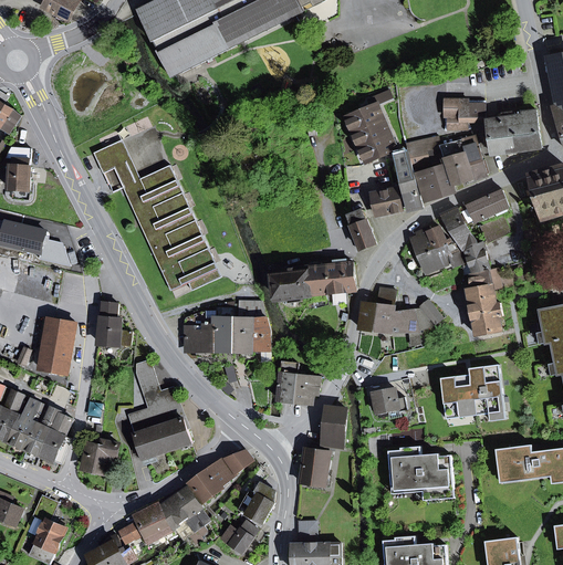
[(65,18),(66,19),(75,0),(44,0),(42,6),(53,11),(65,18)]
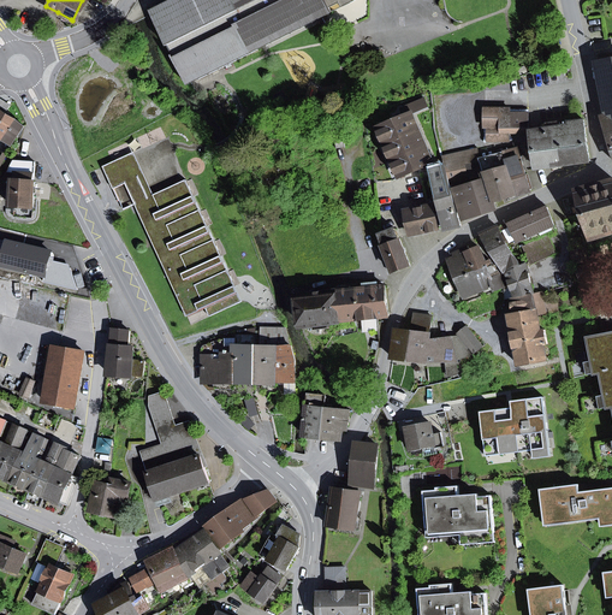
[(172,60),(184,83),(186,82),(190,81),(328,11),(325,4),(330,0),(346,0),(348,1),(350,0),(167,0),(153,7),(148,10),(171,54),(170,54),(172,60)]
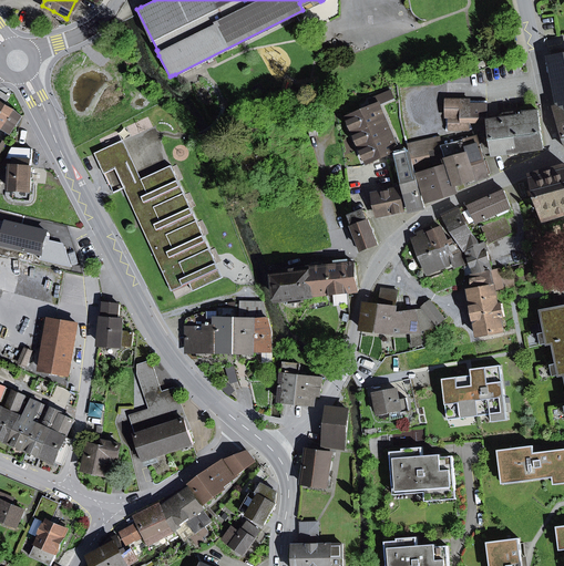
[(304,0),(299,3),(303,10),(320,1),(319,0),(304,0)]
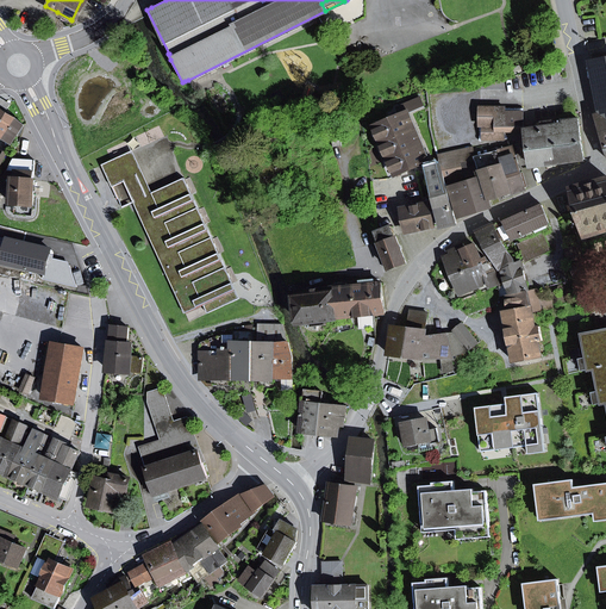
[(68,24),(70,19),(57,12),(54,17),(68,24)]
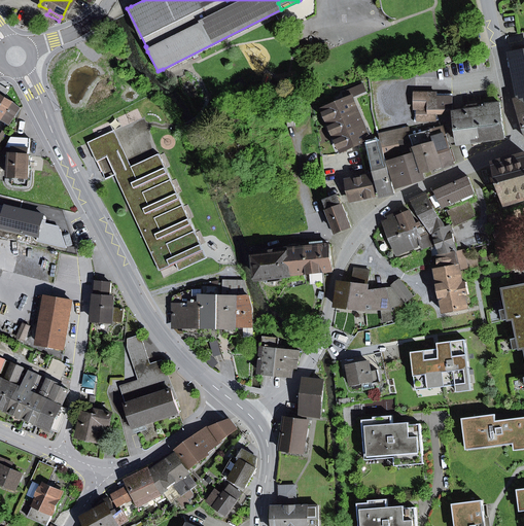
[(523,49),(508,53),(516,98),(513,99),(523,133),(523,49)]
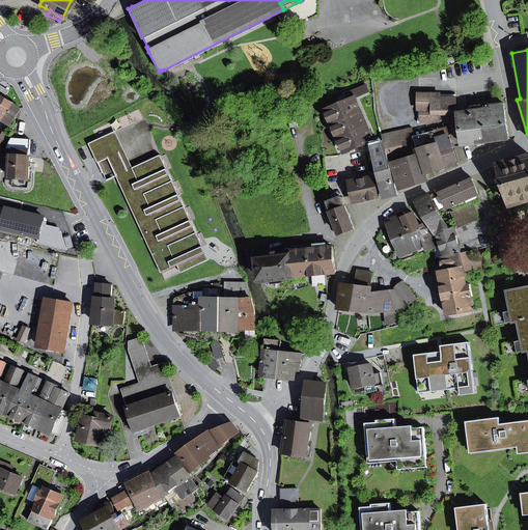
[(443,59),(445,64),(452,61),(450,56),(443,59)]
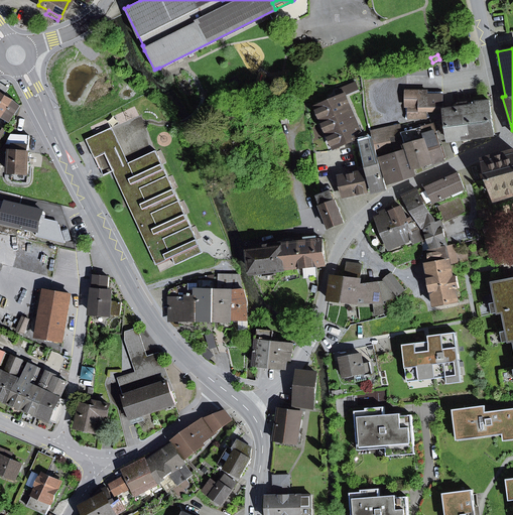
[(347,85),(350,91),(356,88),(353,82),(347,85)]
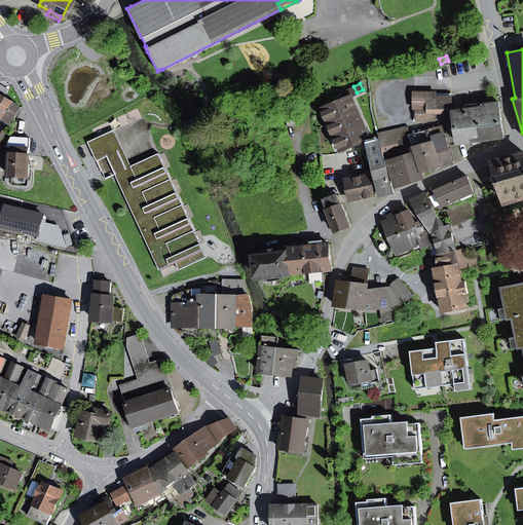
[(0,117),(8,122),(17,107),(1,96),(6,89),(0,85),(0,117)]
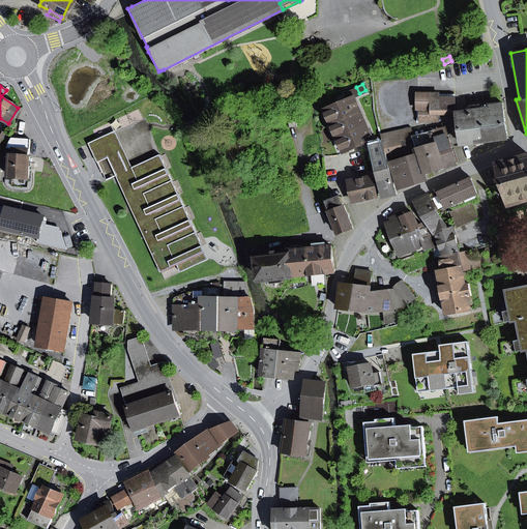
[(350,89),(352,96),(359,93),(356,87),(350,89)]
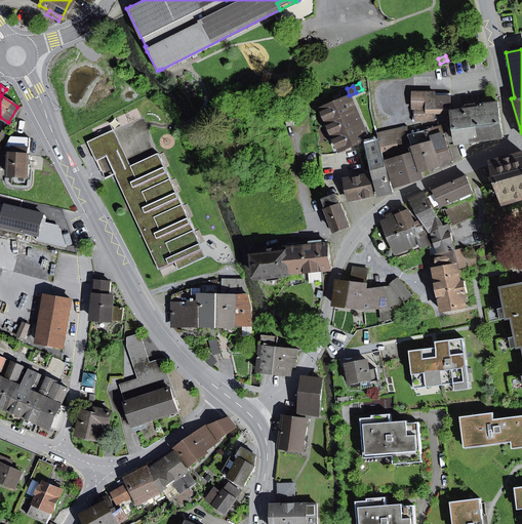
[(347,96),(349,95),(347,88),(339,91),(343,98),(321,107),(327,121),(353,111),(347,96)]
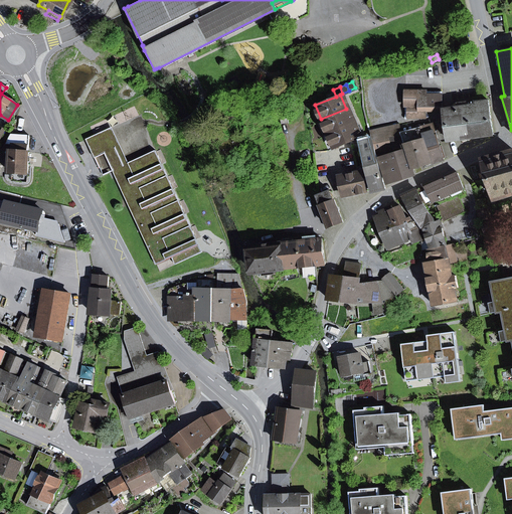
[(423,94),(423,90),(408,90),(408,106),(420,106),(440,107),(440,94),(423,94)]
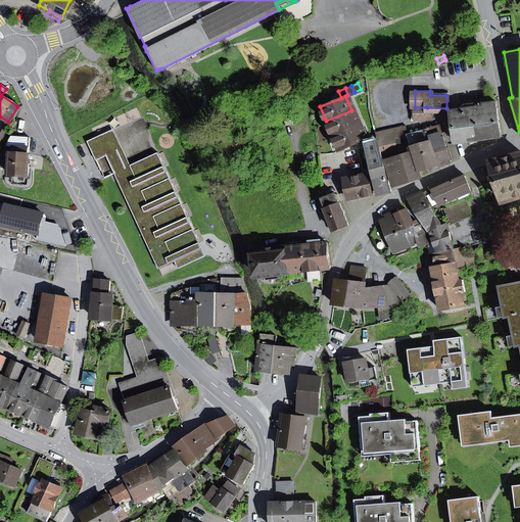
[(453,134),(454,142),(499,136),(493,101),(478,102),(478,105),(472,106),(472,102),(462,104),(463,107),(448,109),(451,126),(444,127),(445,135),(453,134)]
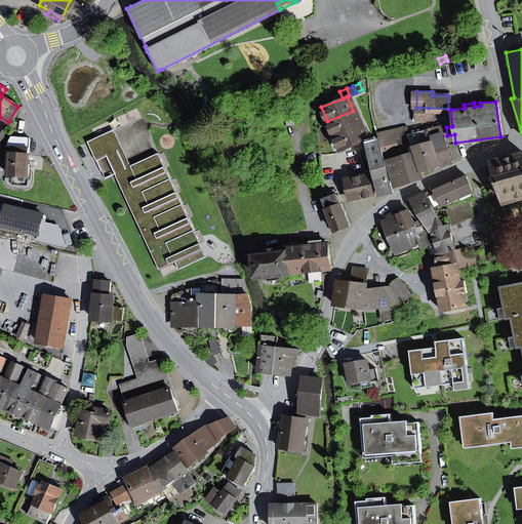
[(431,116),(429,116),(429,108),(416,108),(414,108),(414,119),(431,119),(431,116)]
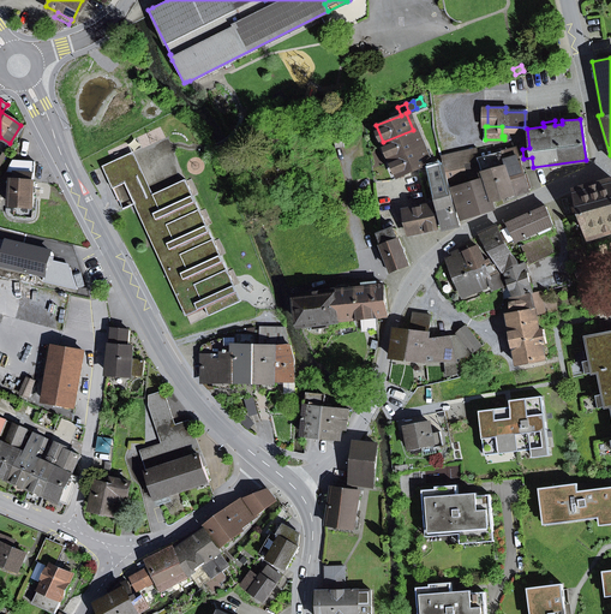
[(330,131),(333,148),(341,147),(339,130),(330,131)]
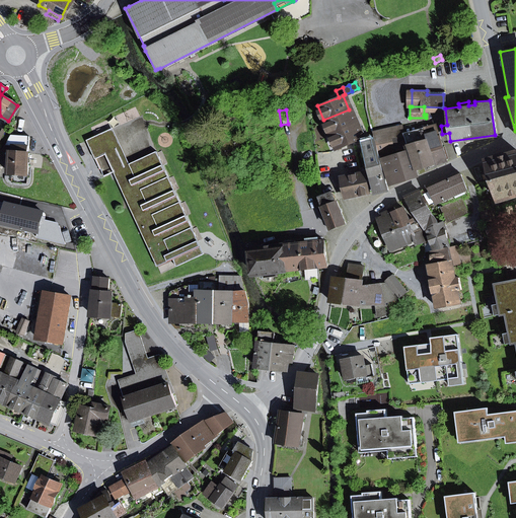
[(354,123),(349,109),(323,120),(329,134),(354,123)]
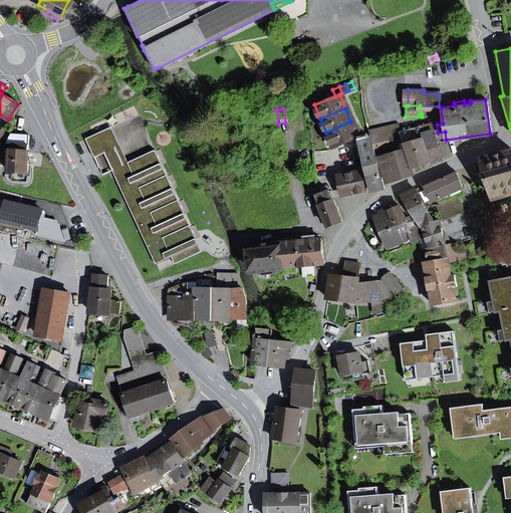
[(355,137),(356,136),(350,121),(326,133),(332,147),(347,140),(355,137)]
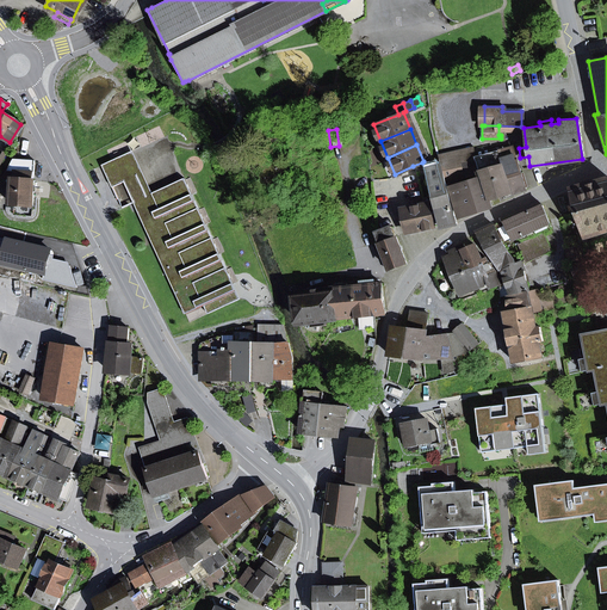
[(476,171),(500,164),(514,160),(512,149),(508,147),(485,153),(472,156),(476,171)]
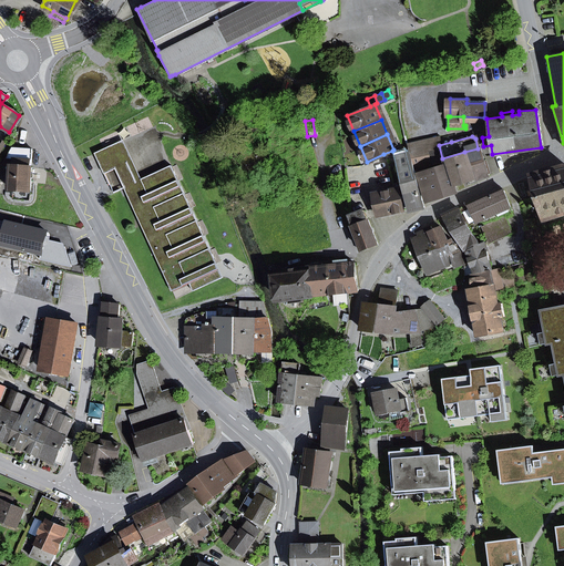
[(428,163),(443,161),(442,158),(439,145),(437,137),(424,141),(427,150),(408,154),(408,155),(420,153),(423,163),(428,162),(428,163)]
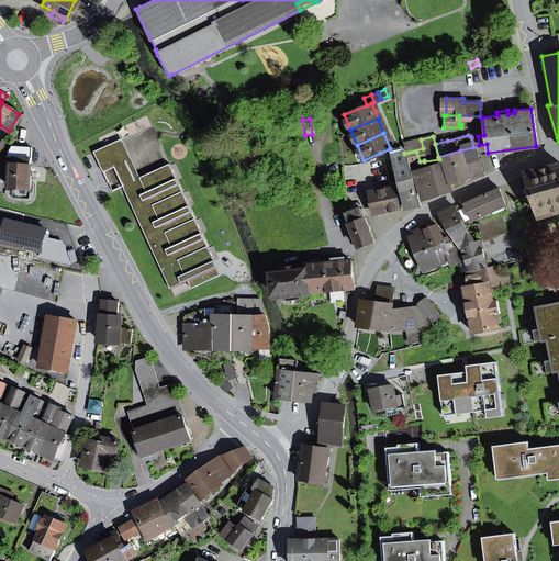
[(120,184),(137,177),(133,168),(120,138),(114,141),(124,160),(112,167),(120,184)]
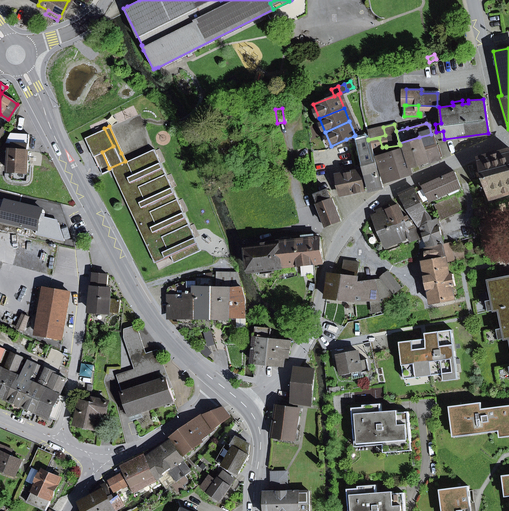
[(368,139),(385,135),(383,127),(366,130),(368,138),(368,139)]
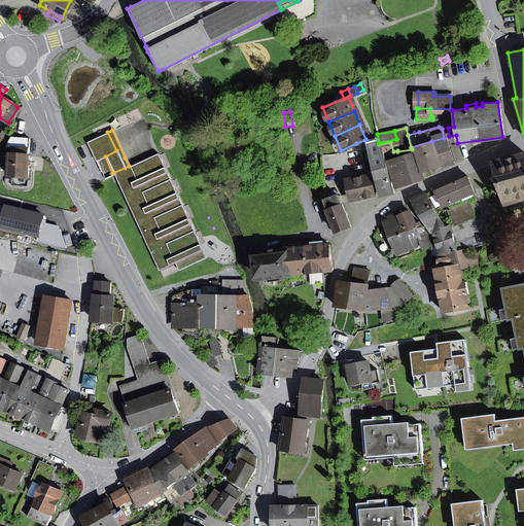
[(105,156),(116,150),(107,132),(85,142),(95,161),(105,156)]
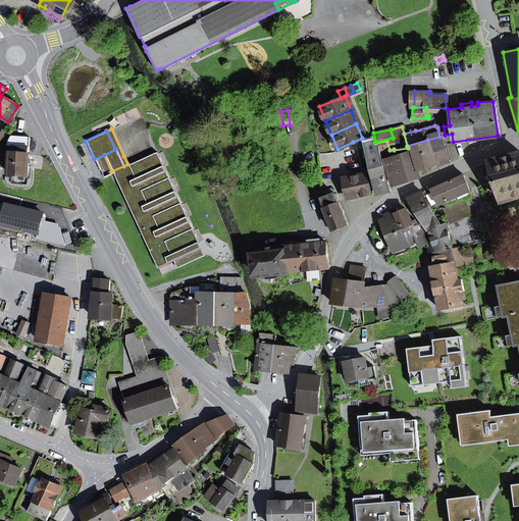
[(7,173),(26,174),(27,154),(27,145),(28,137),(9,136),(4,145),(3,145),(0,150),(0,152),(9,152),(7,173)]
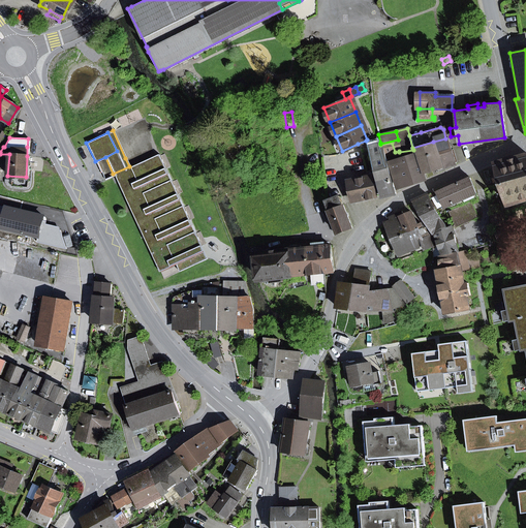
[(441,166),(453,162),(445,138),(433,142),(441,166)]
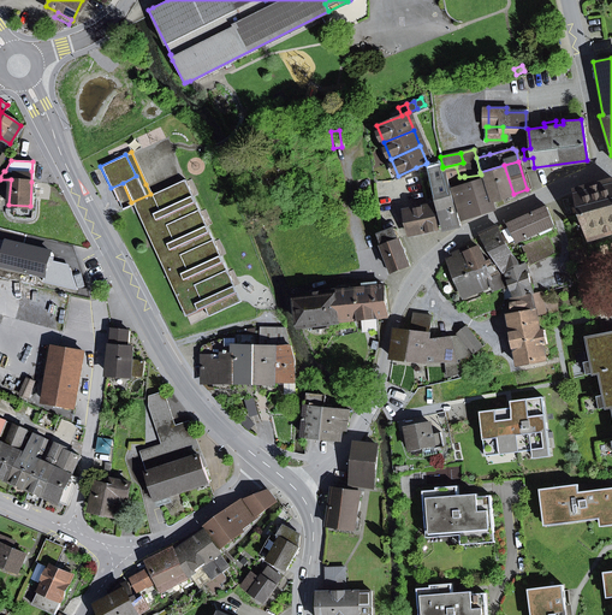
[(428,184),(431,183),(428,170),(426,164),(416,167),(419,176),(426,175),(428,184)]
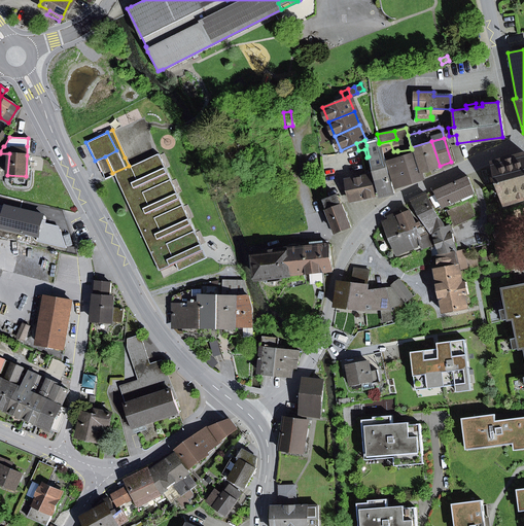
[(414,153),(420,172),(440,166),(431,141),(411,147),(412,149),(413,153),(414,153)]
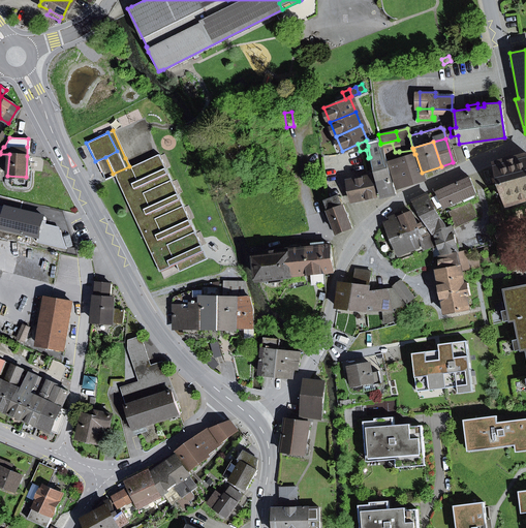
[(373,145),(368,146),(370,157),(374,169),(374,172),(388,169),(384,157),(395,152),(392,143),(380,145),(380,144),(380,143),(379,143),(373,145)]
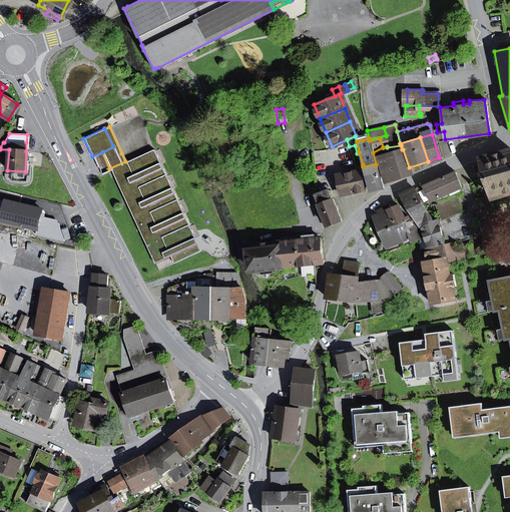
[(125,161),(109,168),(153,263),(168,256),(172,263),(199,250),(152,149),(125,161)]
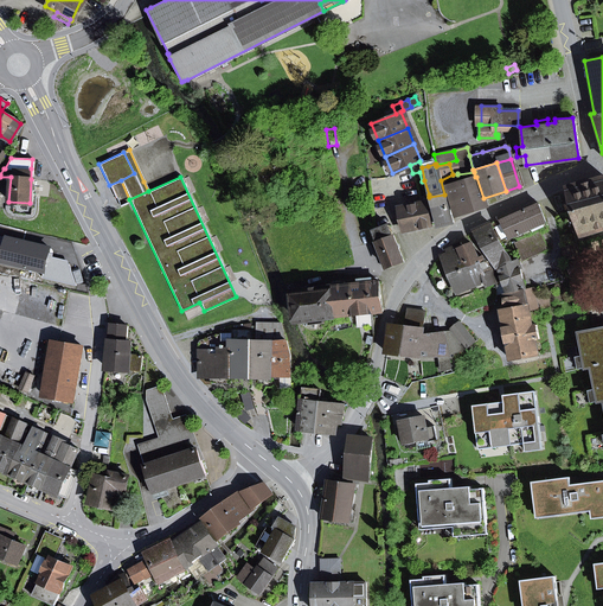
[(453,214),(485,203),(483,198),(476,177),(475,177),(447,185),(447,191),(453,214)]
